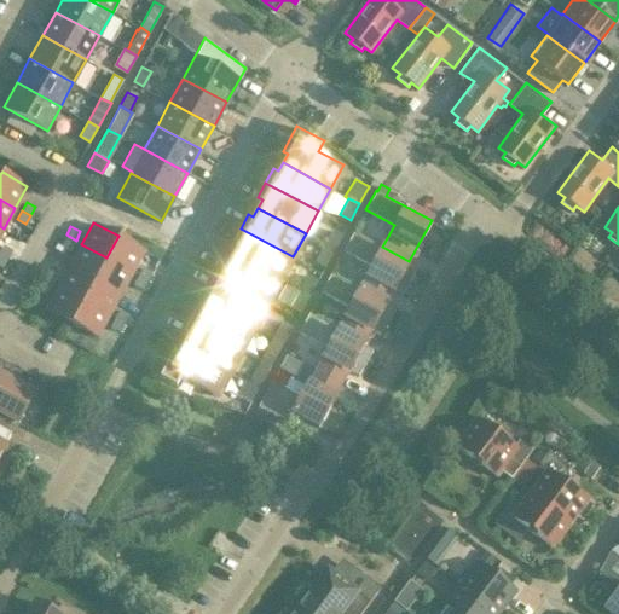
[(324,244),(334,249),(342,233),(333,227),(324,244)]
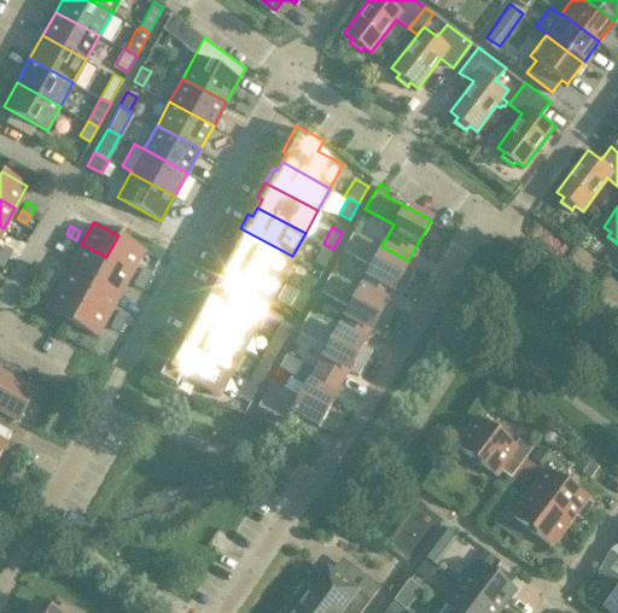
[(292,256),(240,228),(232,243),(237,245),(232,254),(280,279),(292,256)]
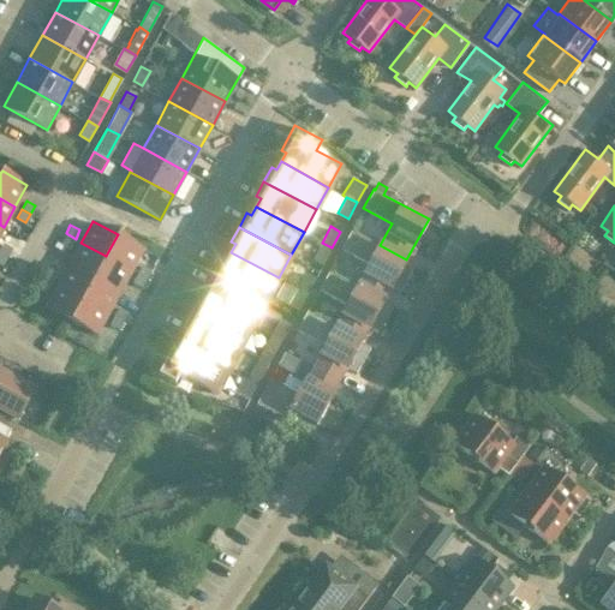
[(380,245),(378,245),(352,229),(341,247),(369,263),(357,285),(384,300),(392,286),(400,291),(415,265),(406,261),(406,259),(380,245)]
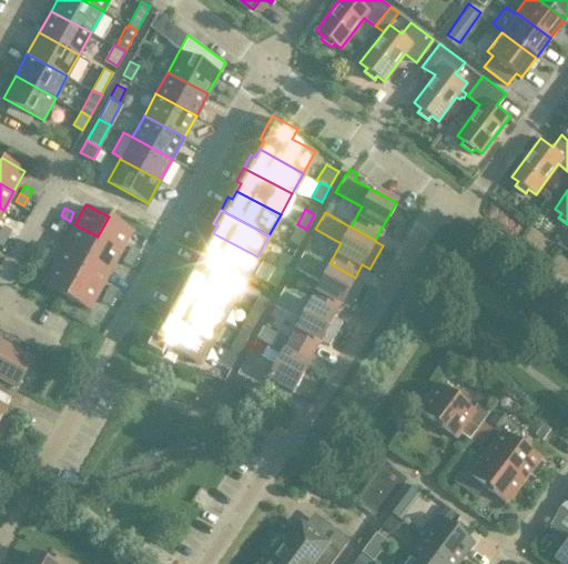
[(66,229),(70,221),(61,215),(57,224),(64,228),(66,229)]
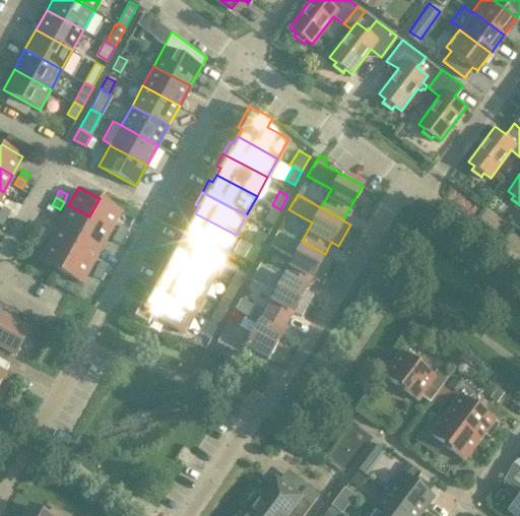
[(100,198),(89,216),(111,229),(121,209),(100,198)]
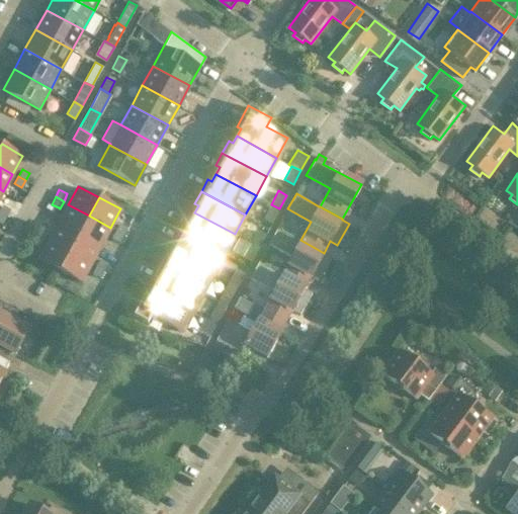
[(2,204),(0,208),(0,211),(6,216),(10,208),(2,204)]
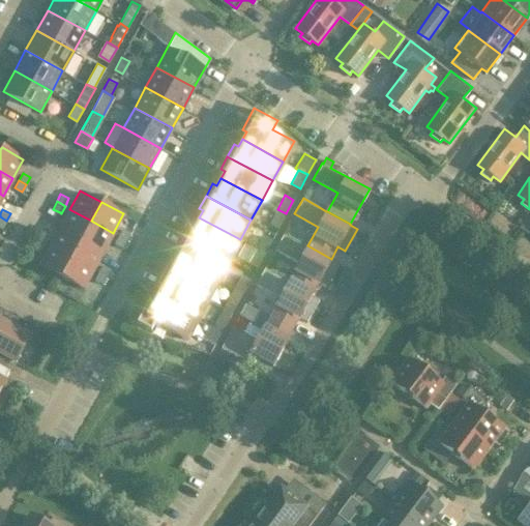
[(69,209),(60,227),(81,239),(91,221),(69,209)]
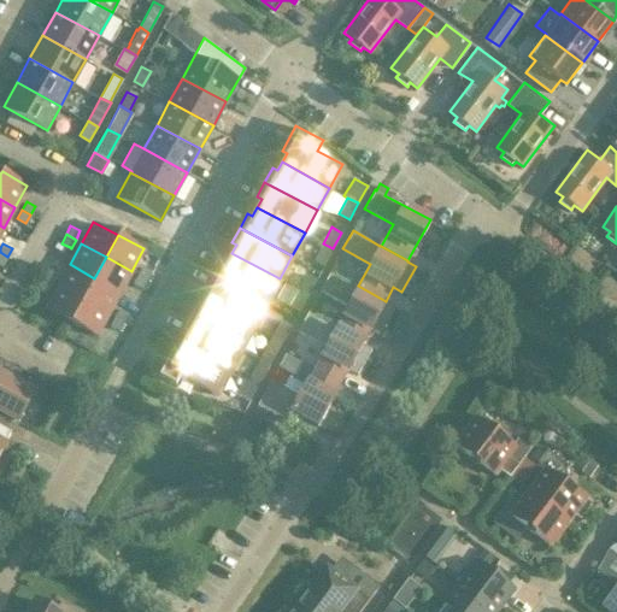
[(333,248),(323,243),(313,259),(324,265),(333,248)]
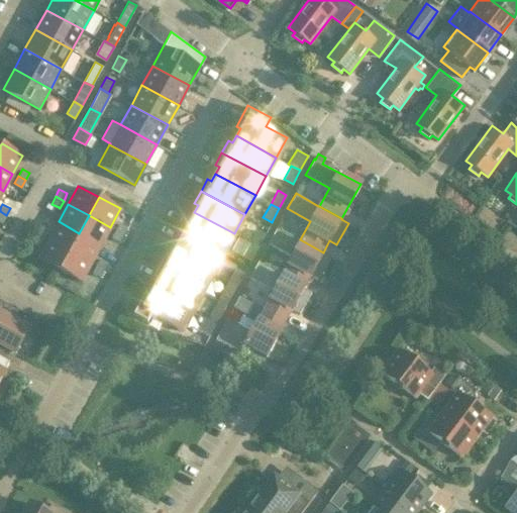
[(186,216),(180,228),(223,252),(234,233),(194,212),(191,219),(186,216)]
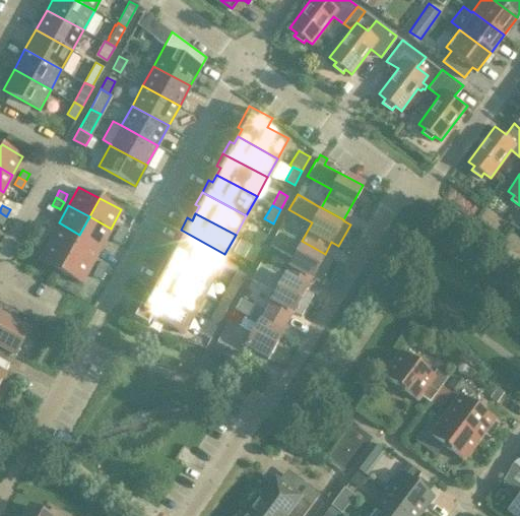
[(89,216),(79,235),(101,246),(111,229),(89,216)]
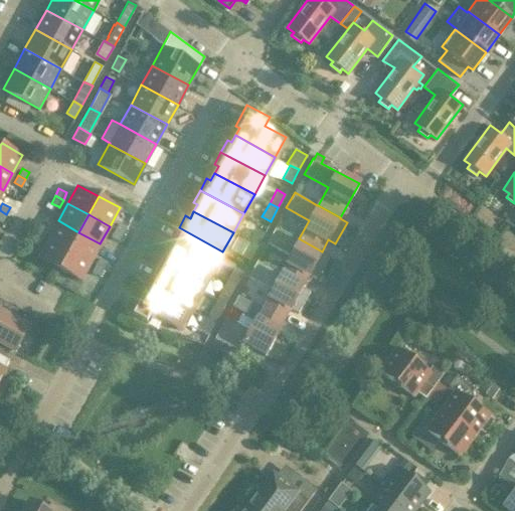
[(58,220),(48,237),(69,249),(78,232),(58,220)]
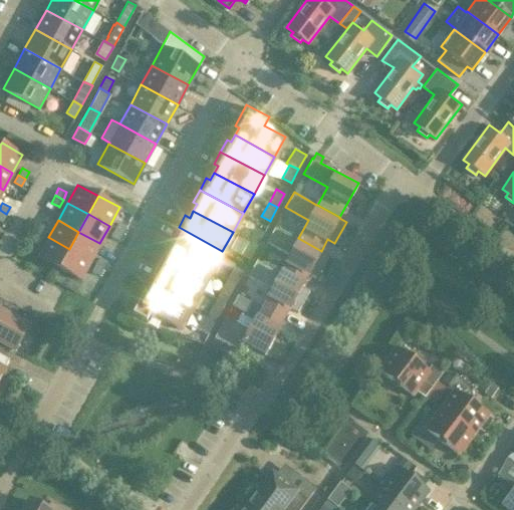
[(118,221),(114,228),(122,232),(126,225),(118,221)]
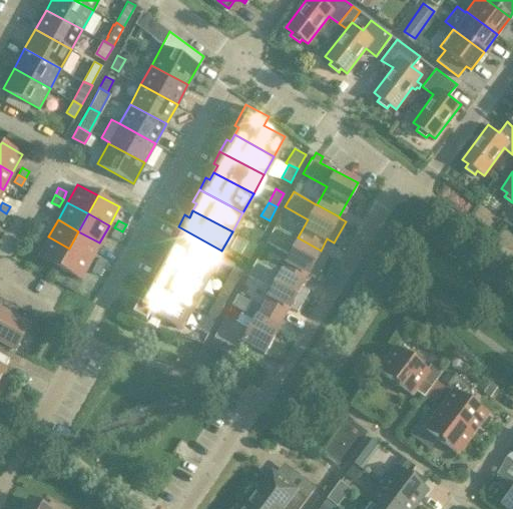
[(47,227),(40,222),(36,229),(43,233),(47,227)]
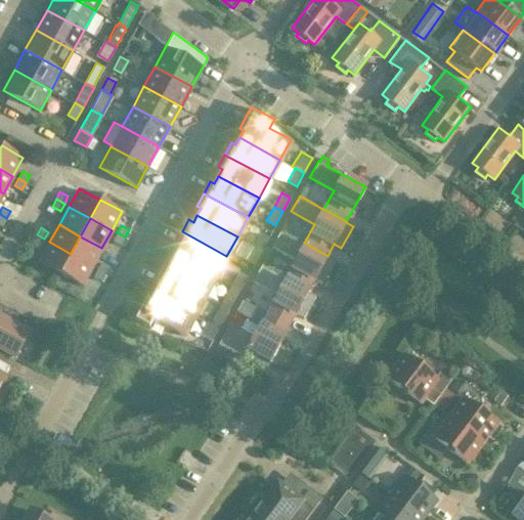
[(328,256),(304,243),(280,230),(271,246),(296,259),(292,267),(285,277),(308,291),(315,278),(322,283),(334,261),(326,257),(328,256)]
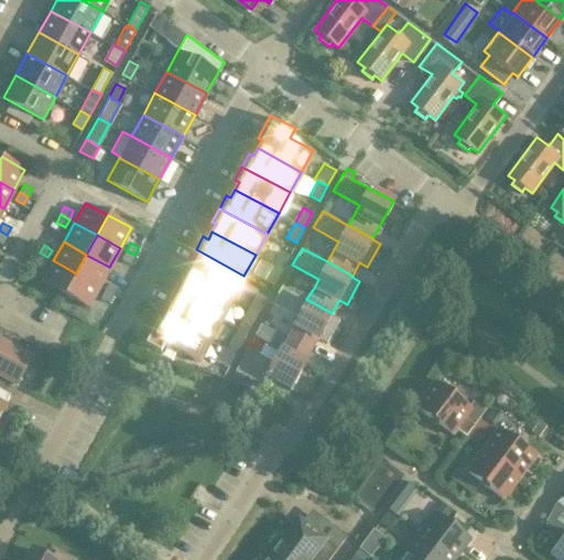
[(243,276),(196,249),(188,262),(193,266),(190,273),(232,297),(243,276)]
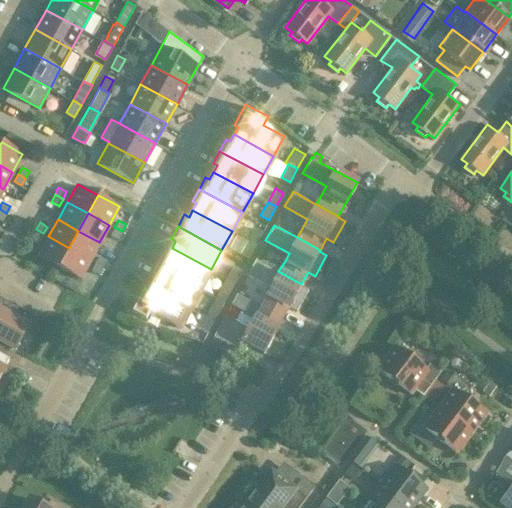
[(118,238),(122,231),(114,227),(110,234),(118,238)]
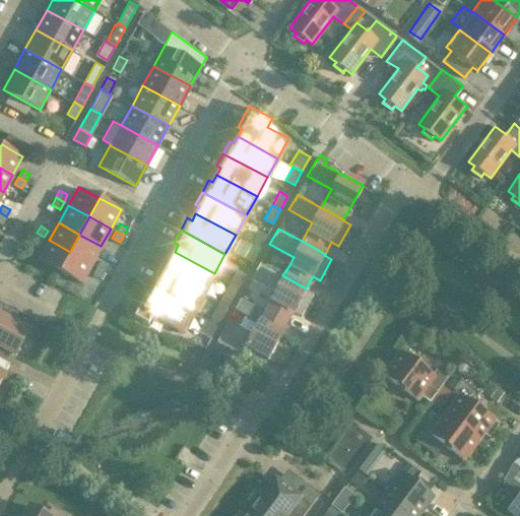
[(251,244),(259,248),(266,235),(258,231),(251,244)]
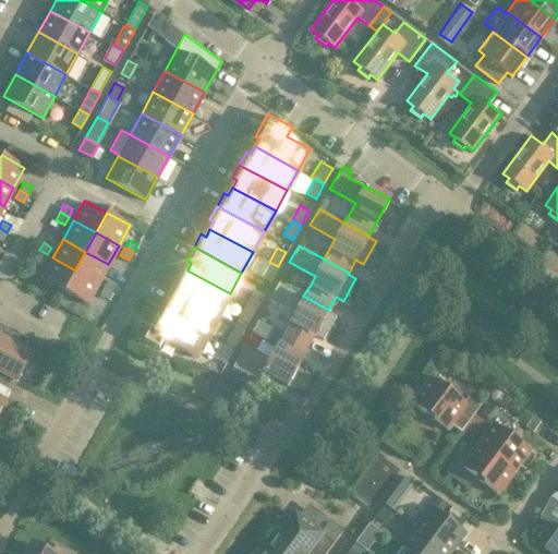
[(43,262),(47,254),(39,250),(35,257),(43,262)]
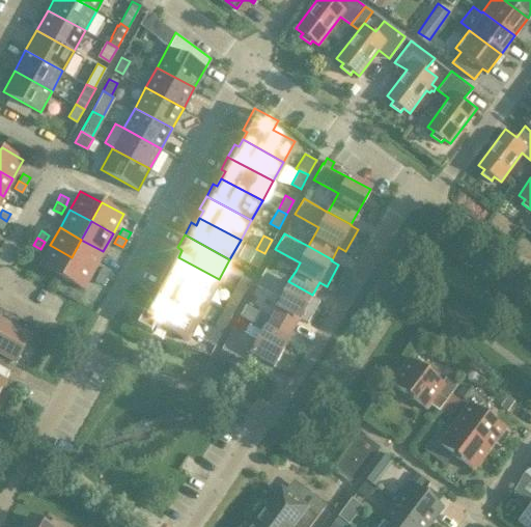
[(103,251),(81,240),(72,257),(93,269),(103,251)]
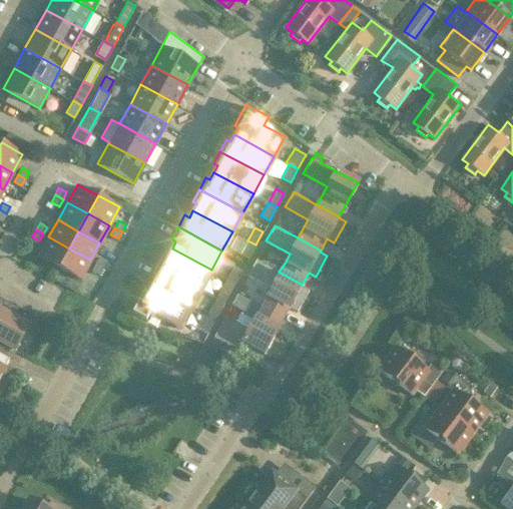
[(69,248),(48,236),(38,255),(59,267),(69,248)]
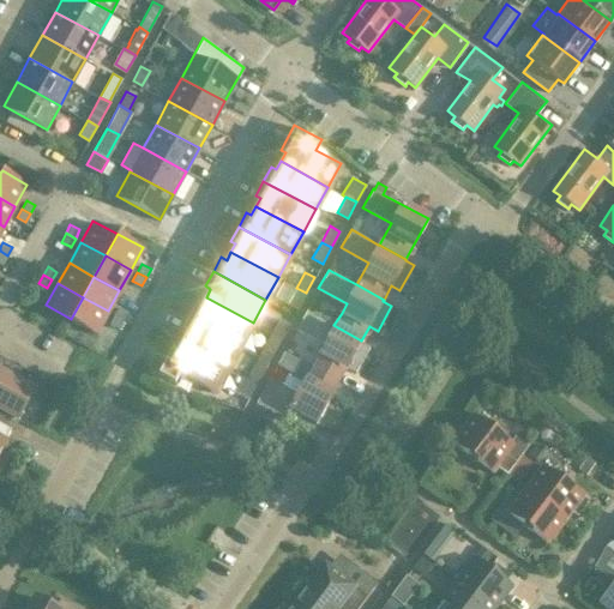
[(306,293),(296,288),(287,303),(298,308),(306,293)]
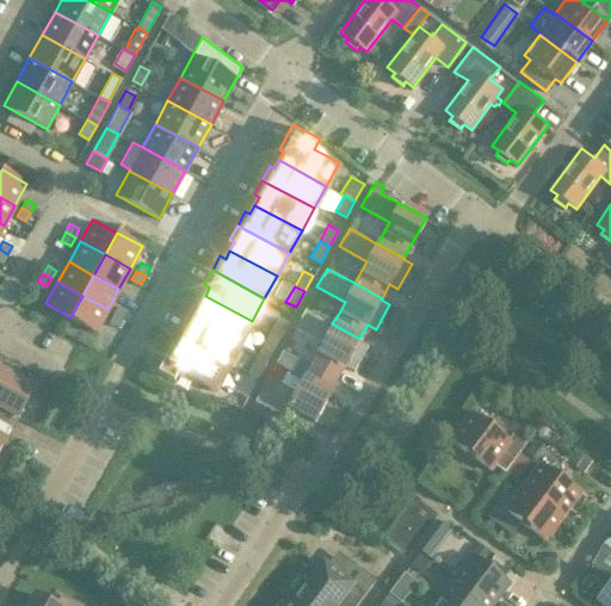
[(82,296),(71,317),(96,331),(107,309),(82,296)]
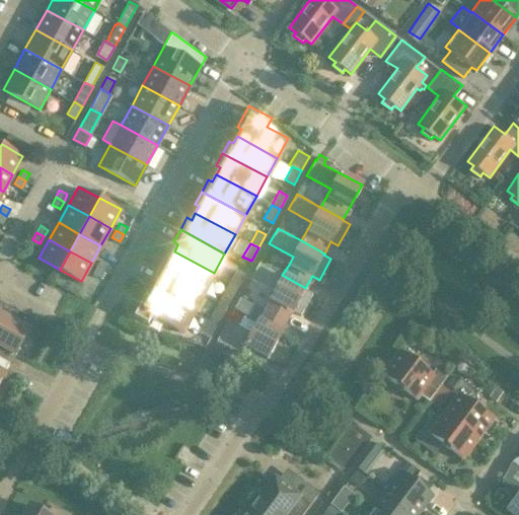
[(166,255),(159,268),(203,292),(214,273),(174,251),(170,259),(166,255)]
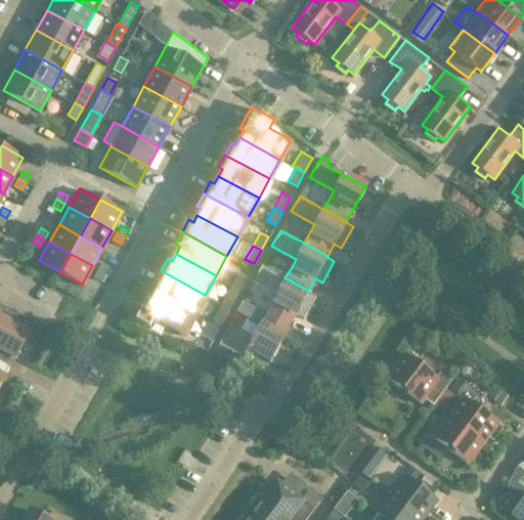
[(108,265),(101,261),(97,268),(104,272),(108,265)]
